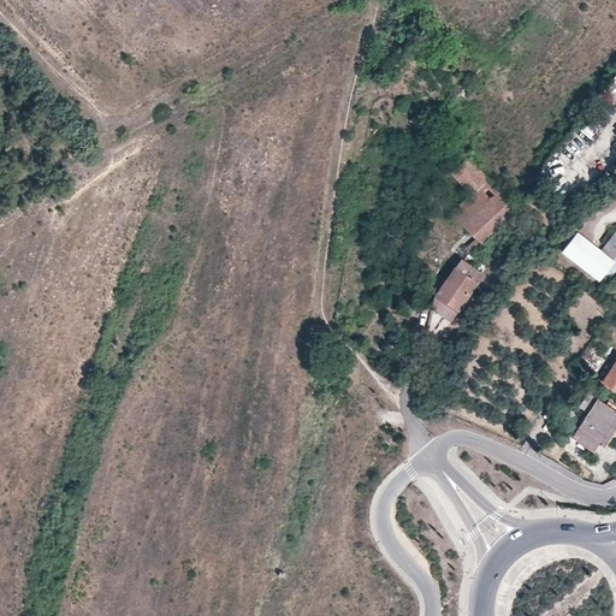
[(449,171),(469,195),(486,179),(468,159),(449,171)]
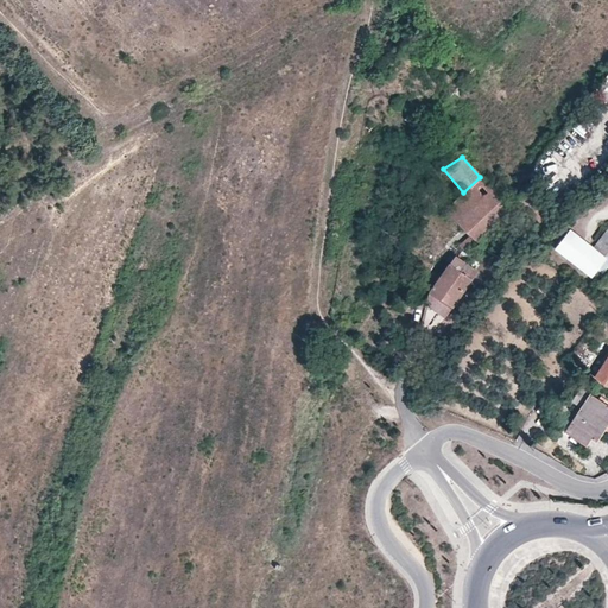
[(466,254),(511,210),(480,177),(463,192),(444,210),(469,238),(460,248),(466,254)]
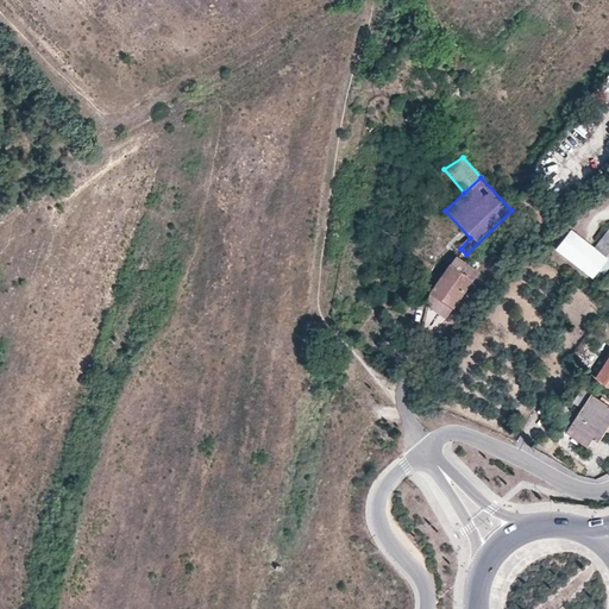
[(602,268),(608,257),(608,233),(596,251),(572,234),(558,253),(595,278),(602,268)]
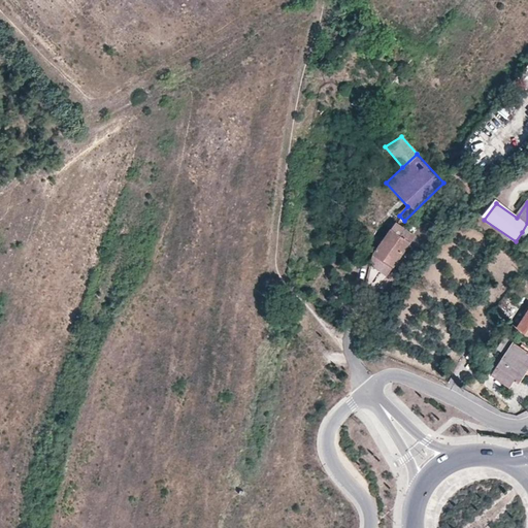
[(386,277),(393,267),(415,236),(395,222),(373,254),(369,266),(386,277)]
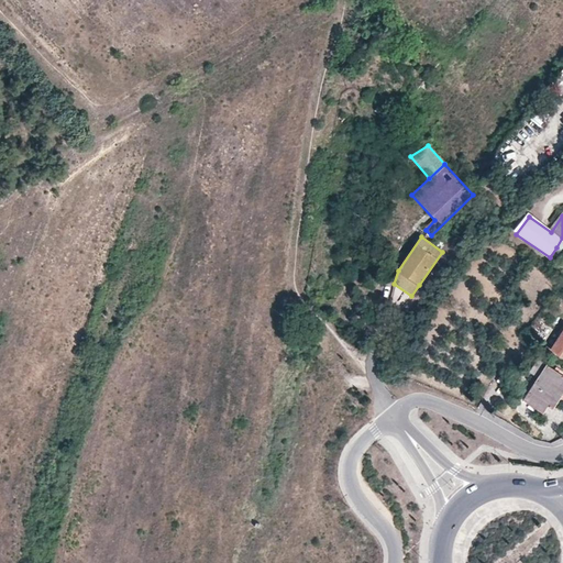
[(476,250),(468,240),(460,247),(468,256),(476,250)]
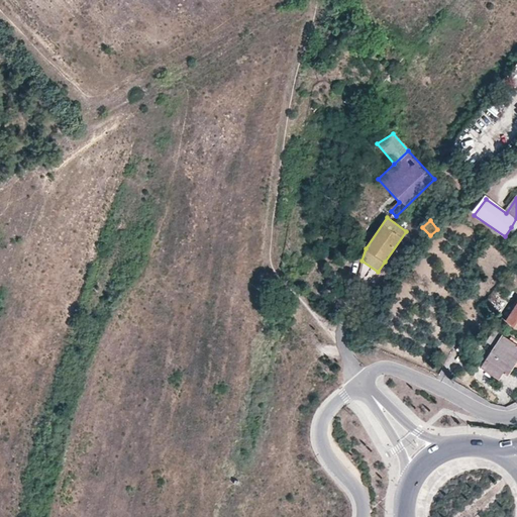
[(411,249),(407,247),(399,257),(403,261),(411,249)]
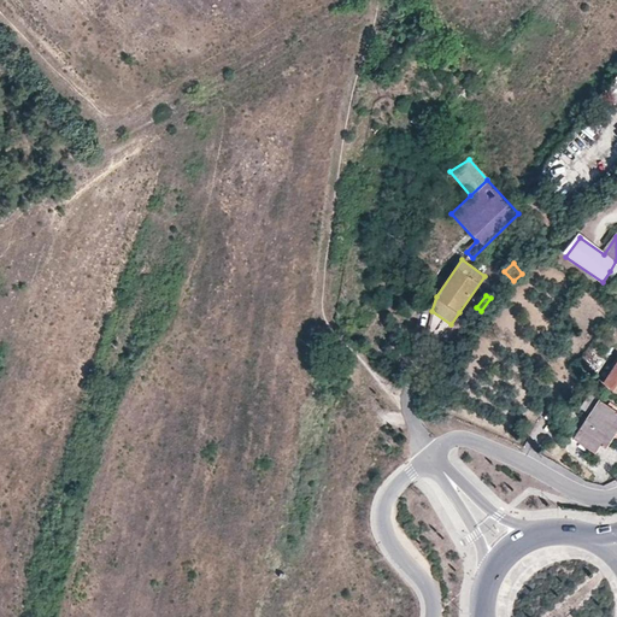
[(616,357),(601,386),(616,394),(616,357)]
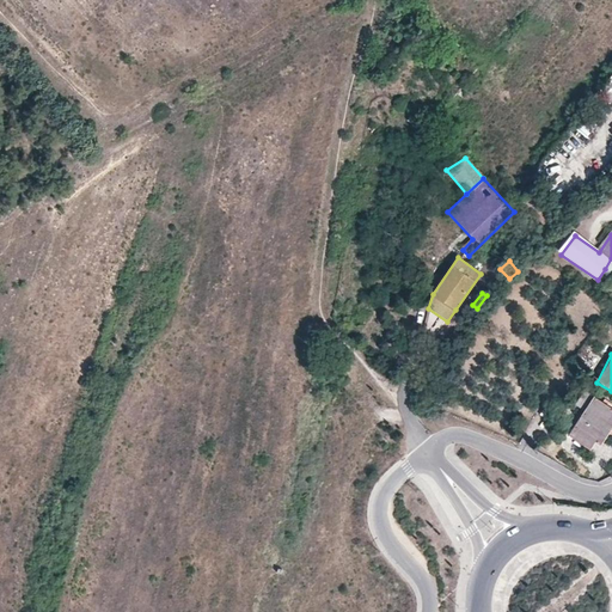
[(349,361),(341,360),(340,371),(349,372),(349,361)]
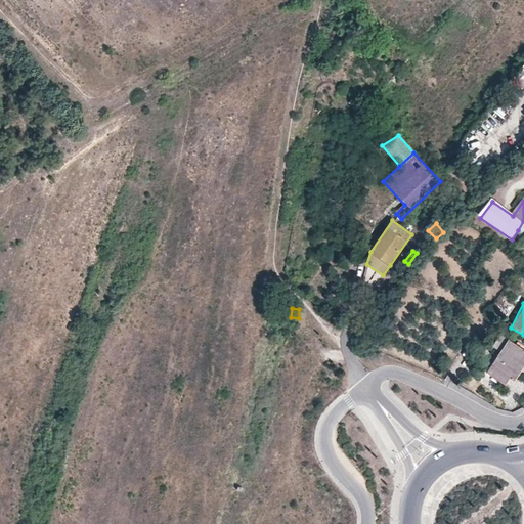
[(515,377),(523,362),(523,351),(508,341),(500,336),(492,347),(500,352),(486,374),(504,385),(508,378),(513,381),(515,377)]
